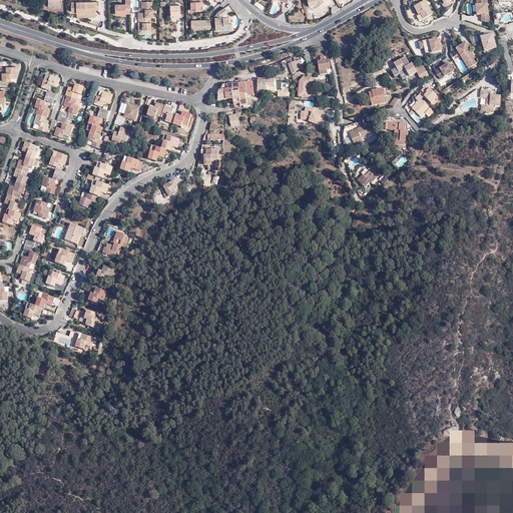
[(425,0),(424,0),(414,5),(418,13),(421,12),(423,17),(432,13),(425,0)]
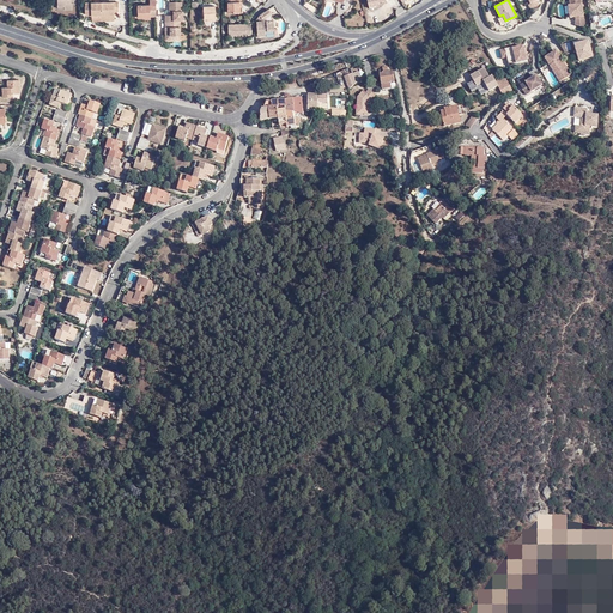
[(581,0),(569,0),(570,5),(569,5),(570,17),(575,16),(575,24),(584,26),(581,0)]
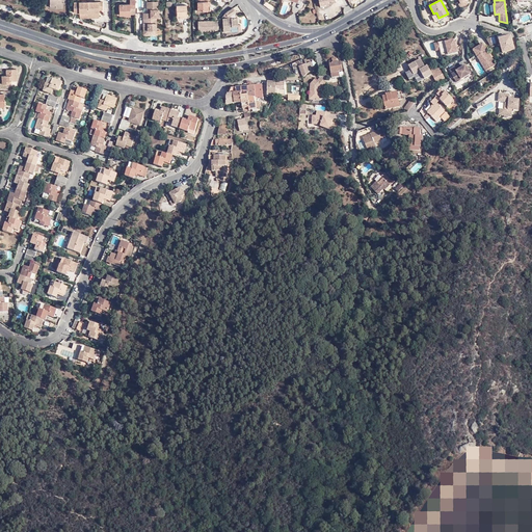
[(87,14),(99,12),(99,10),(103,10),(102,1),(74,2),(74,11),(79,14),(87,14)]
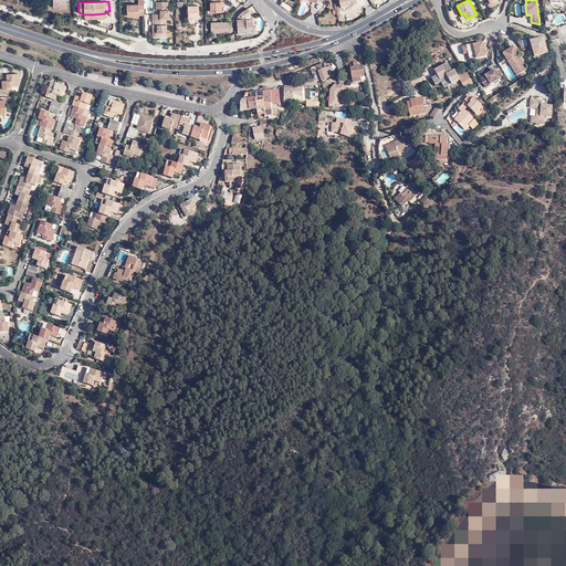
[(144,8),(144,1),(138,1),(138,4),(126,4),(126,16),(134,16),(134,18),(139,18),(139,16),(139,8),(144,8)]
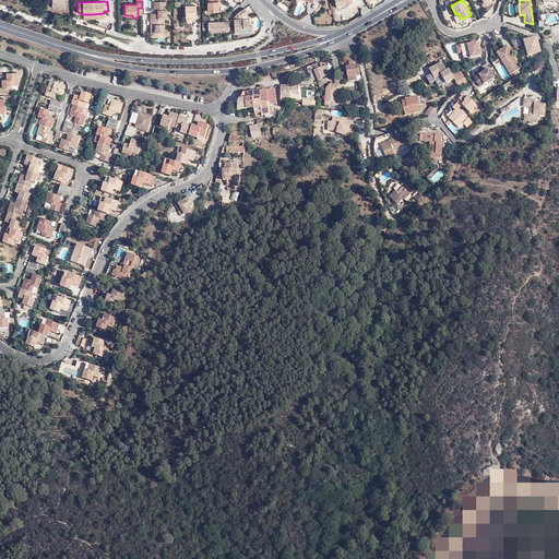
[(158,32),(164,32),(164,24),(164,19),(167,19),(167,10),(164,10),(164,1),(154,2),(154,10),(156,10),(157,10),(157,13),(156,13),(150,14),(151,36),(158,36),(158,32)]
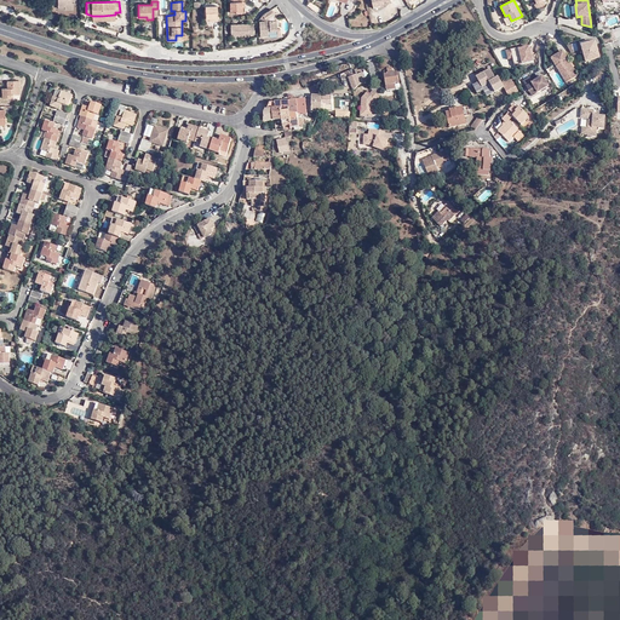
[(237,1),(230,3),(230,12),(240,12),(240,1),(237,1)]
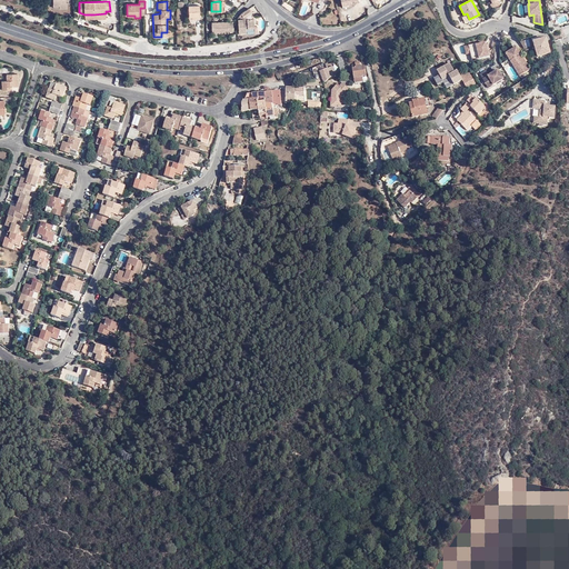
[(192,17),(192,19),(200,19),(200,17),(200,5),(189,6),(189,17),(192,17)]
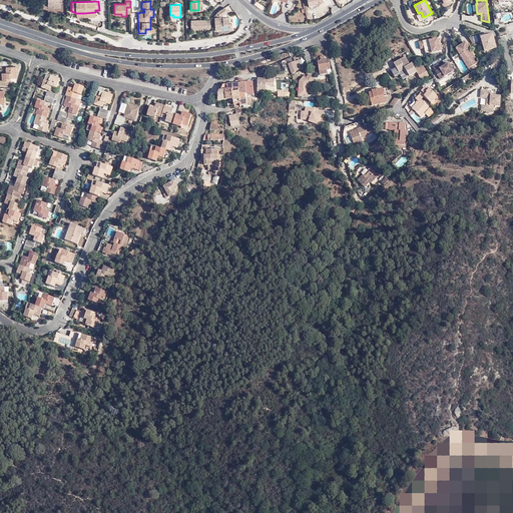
[(229,25),(229,23),(228,17),(222,17),(222,15),(227,12),(224,7),(217,12),(219,17),(214,18),(215,31),(222,30),(221,29),(221,26),(229,25)]
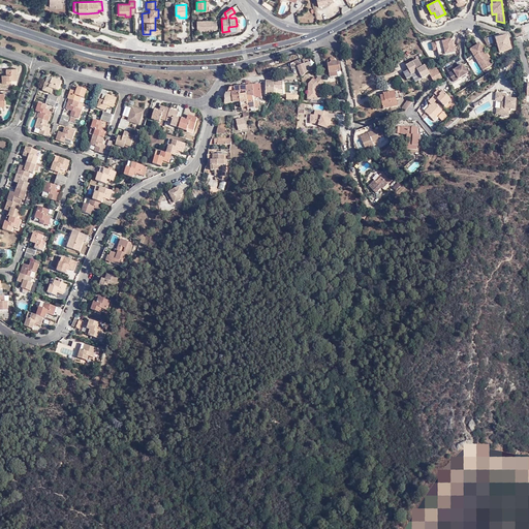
[(212,21),(196,22),(197,31),(213,30),(217,30),(217,22),(212,22),(212,21)]
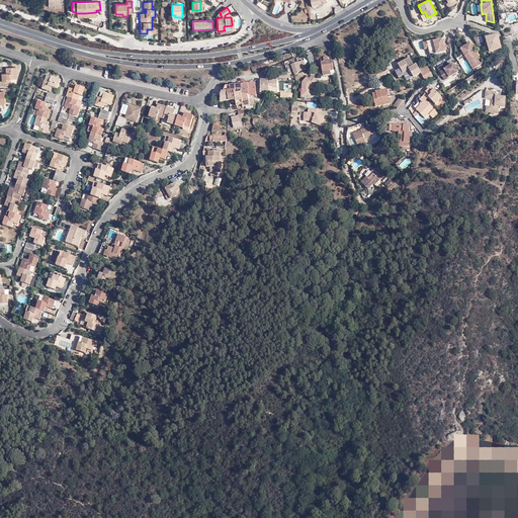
[(502,30),(511,26),(510,26),(511,24),(508,22),(502,20),(501,20),(502,28),(502,30)]
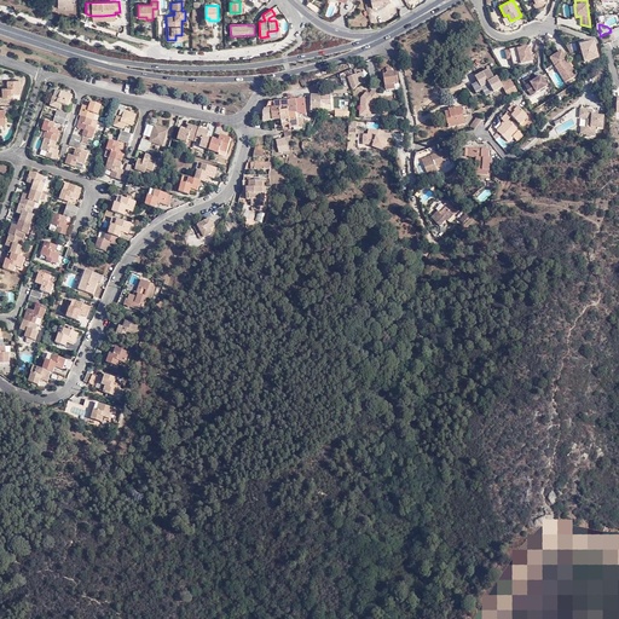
[(594,40),(580,44),(585,59),(599,57),(594,40)]
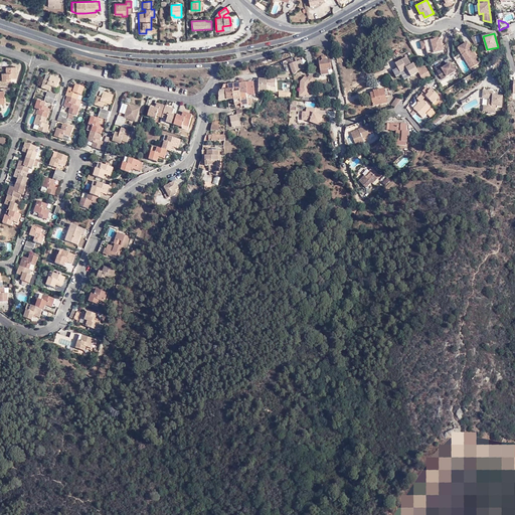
[(427,53),(438,50),(442,48),(440,37),(432,39),(432,38),(420,41),(421,47),(425,47),(427,53)]
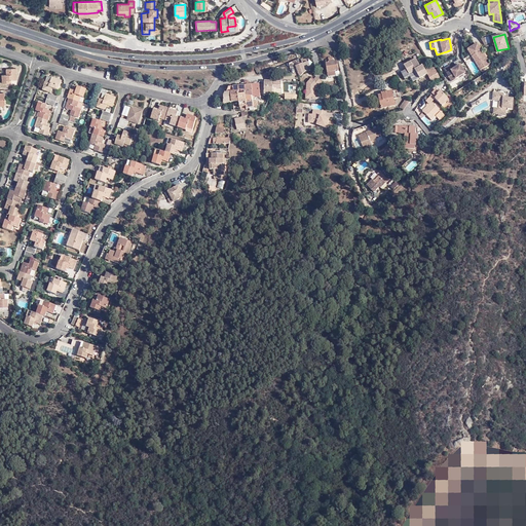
[(490,62),(478,42),(472,45),(467,48),(480,68),(490,62)]
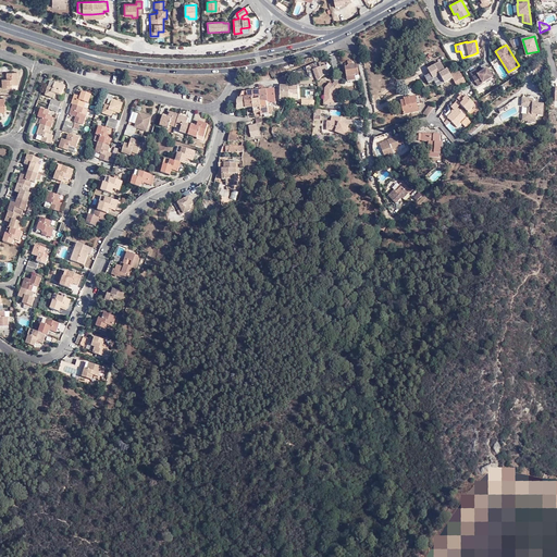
[(353,65),(353,61),(348,62),(348,66),(345,66),(347,81),(356,79),(355,75),(358,74),(357,65),(353,65)]
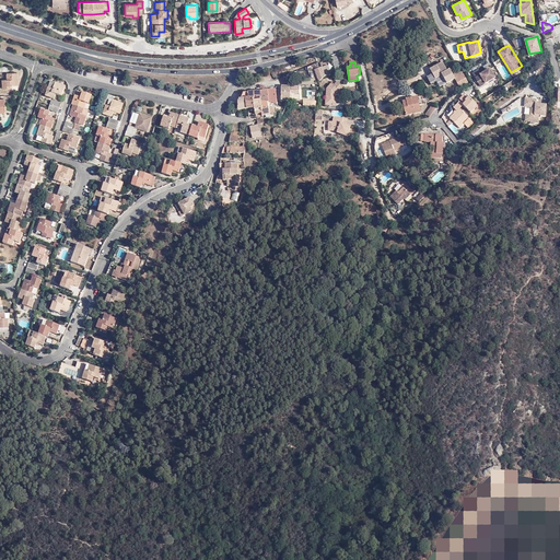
[(427,77),(430,83),(435,80),(434,78),(441,74),(446,83),(454,78),(448,69),(446,70),(442,61),(429,69),(432,73),(427,77)]
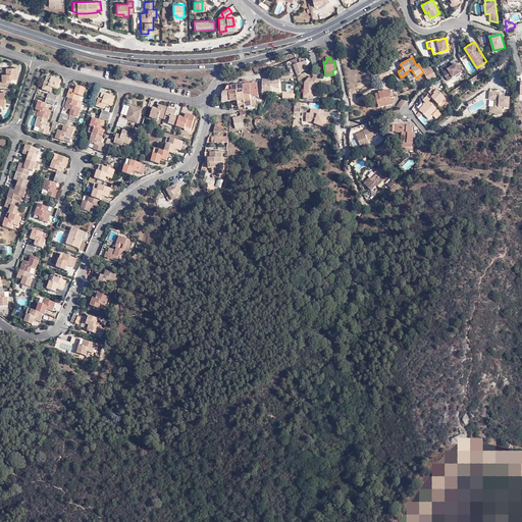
[(301,68),(299,63),(293,66),(295,72),(302,71),(301,68)]
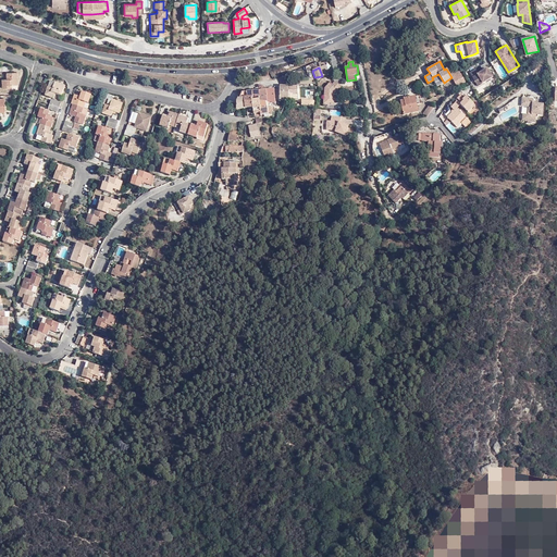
[(475,69),(470,72),(478,85),(493,75),(487,67),(479,73),(475,69)]
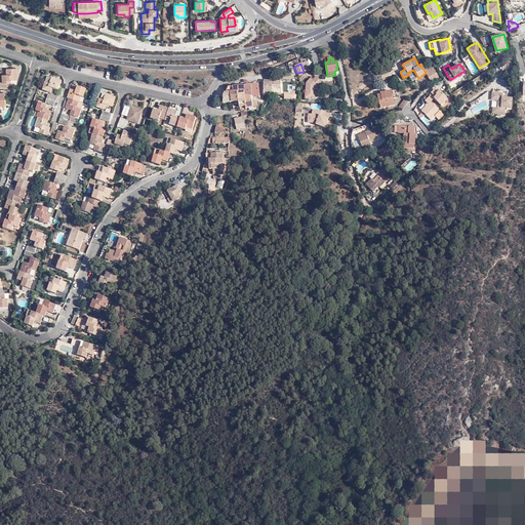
[(8,74),(6,75),(2,75),(2,83),(10,83),(10,80),(16,80),(16,68),(6,69),(6,73),(8,73),(8,74)]
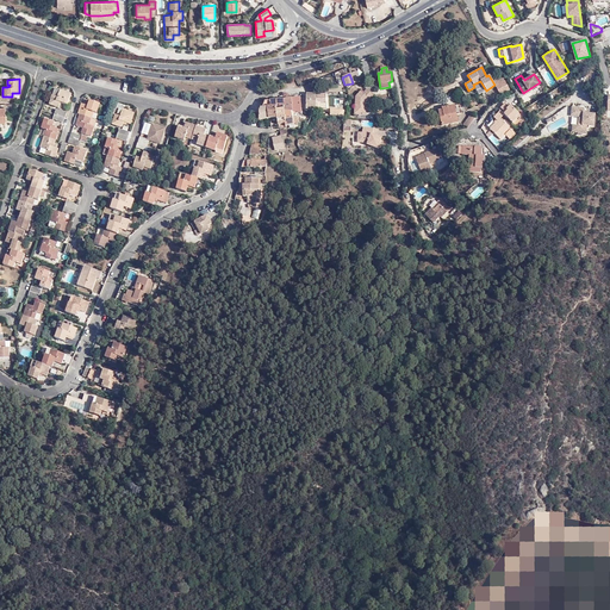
[(497,85),(495,86),(493,87),(498,94),(509,88),(503,79),(495,82),(497,85)]
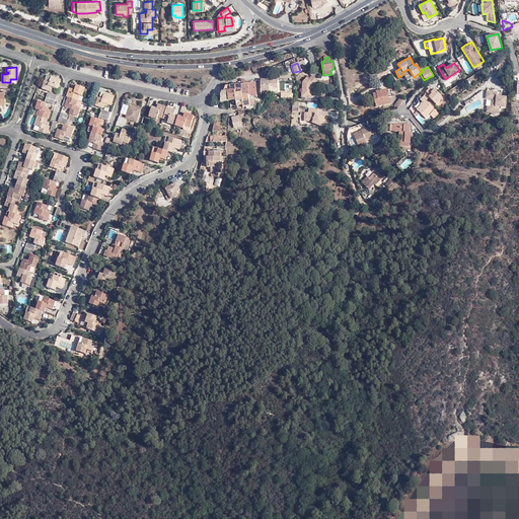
[(302,83),(302,84),(313,78),(311,76),(308,80),(306,79),(302,83)]
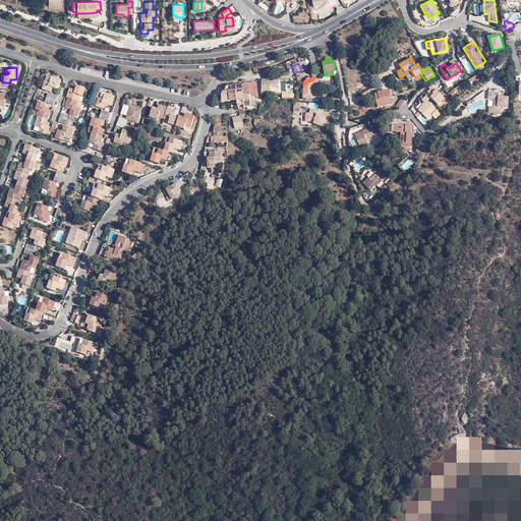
[(50,82),(45,81),(42,90),(51,92),(52,88),(58,90),(61,80),(52,77),(50,82)]
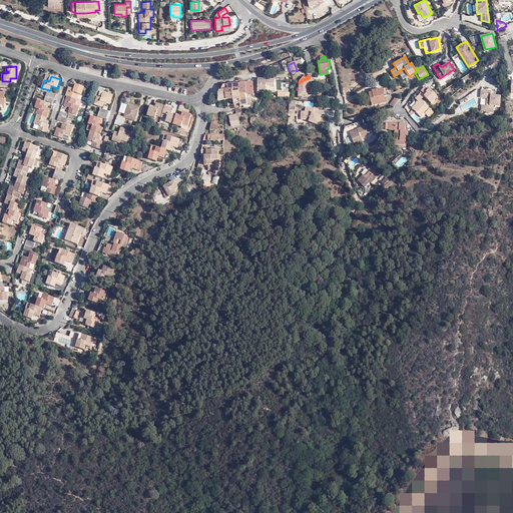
[(311,84),(314,80),(310,77),(299,83),(298,97),(308,98),(308,90),(307,90),(308,86),(310,84),(311,84)]
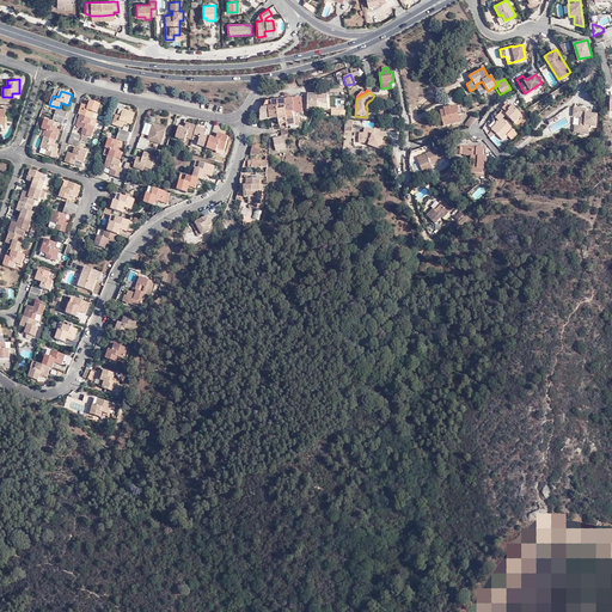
[(308,110),(318,110),(318,103),(326,103),(326,96),(308,95),(308,110)]
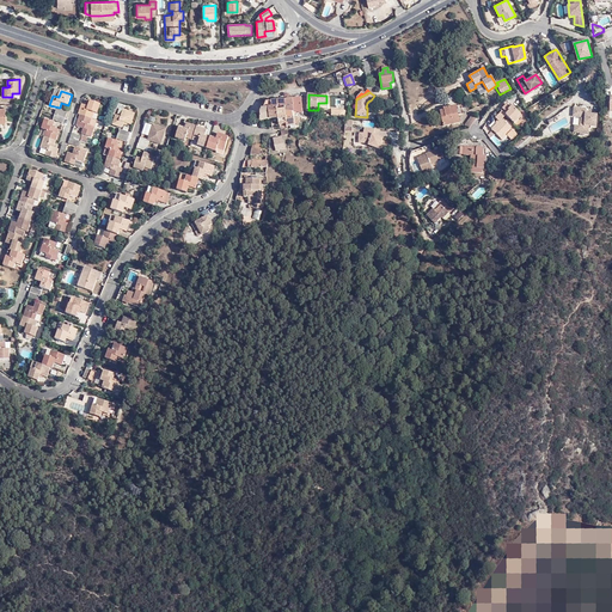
[(301,98),(293,99),(294,114),(303,114),(303,115),(304,115),(304,114),(304,112),(303,112),(301,98)]
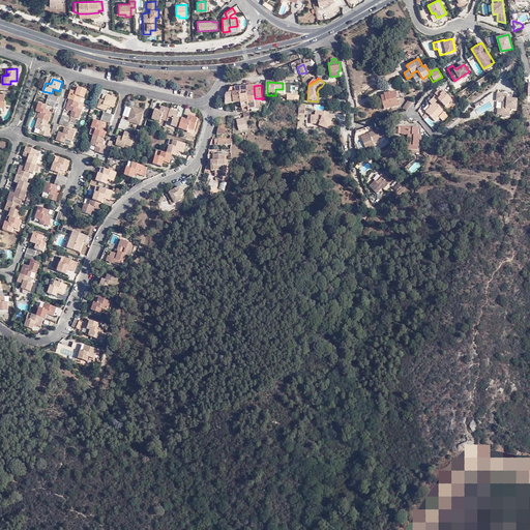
[(396,86),(378,92),(382,106),(395,101),(394,95),(399,93),(396,86)]
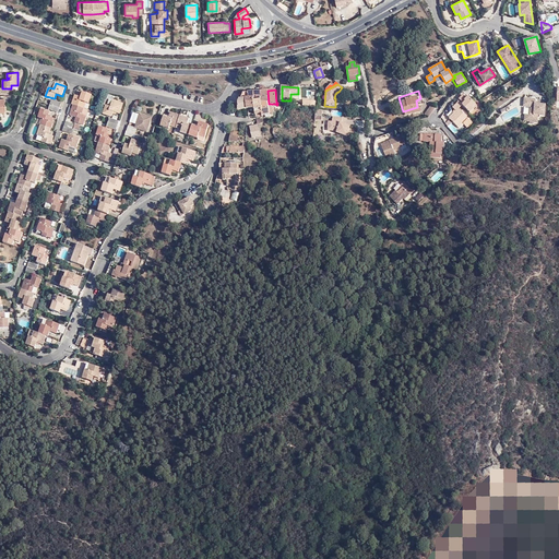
[(73,105),(84,109),(86,103),(90,104),(92,95),(82,92),(81,97),(74,95),(71,105),(73,105)]
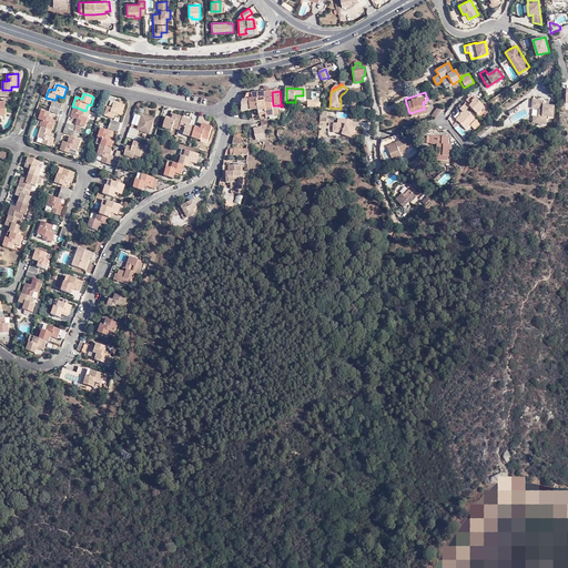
[(257,100),(257,94),(246,94),(244,100),(243,100),(241,105),(241,111),(250,111),(250,100),(257,100)]
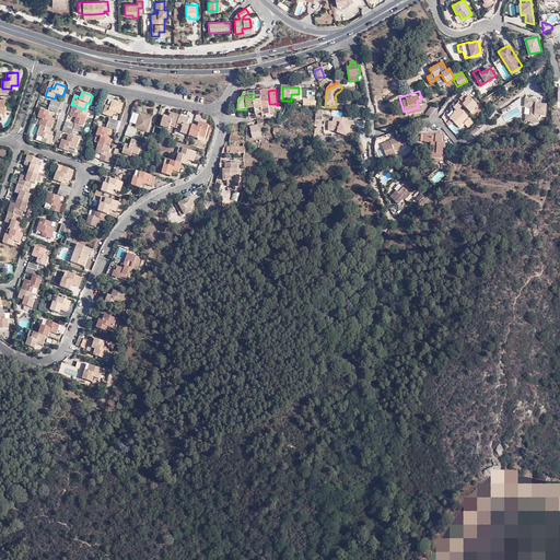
[(469,97),(468,97),(466,101),(463,96),(459,100),(463,104),(462,104),(459,102),(453,108),(456,111),(448,118),(458,128),(463,124),(466,128),(471,123),(459,109),(463,105),(471,114),(475,111),(474,109),(477,106),(469,97)]
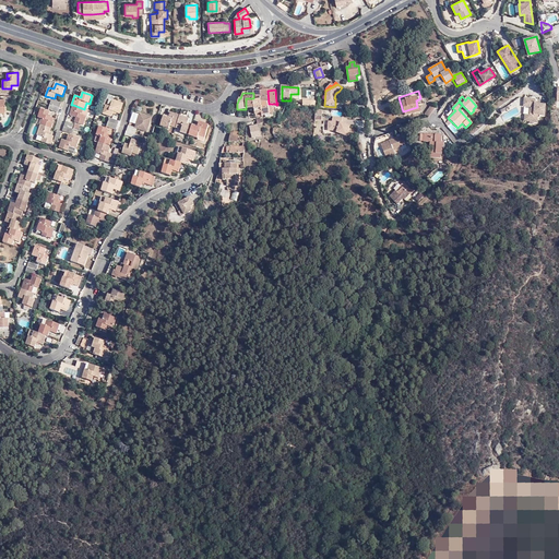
[(114,113),(117,114),(120,115),(123,104),(108,98),(106,105),(103,114),(111,117),(113,114),(114,113)]
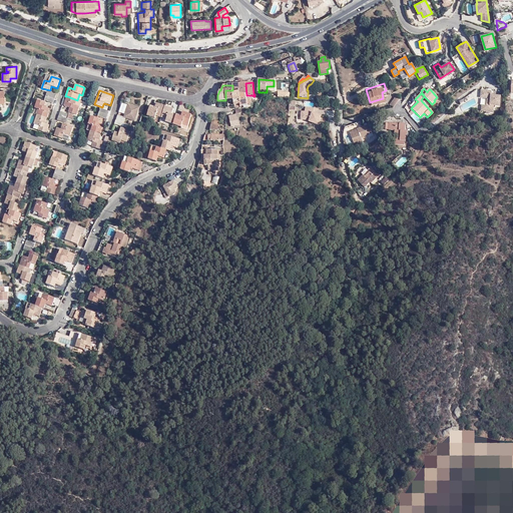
[(480,95),(481,91),(477,90),(459,102),(461,104),(480,95)]
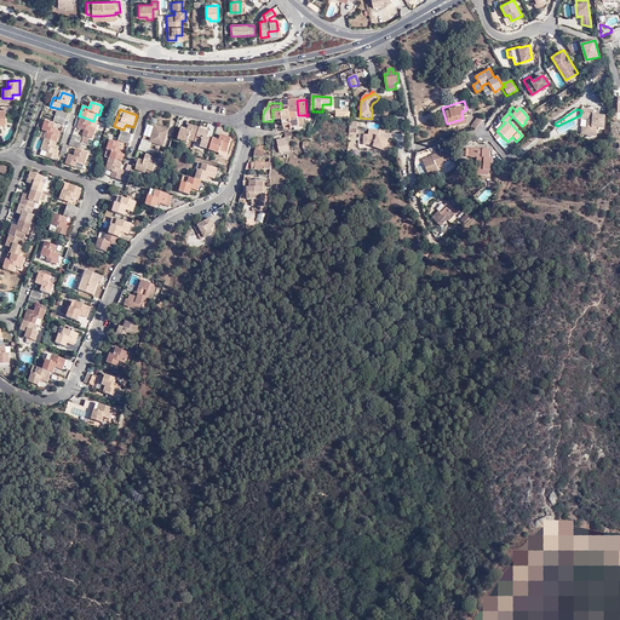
[(478,115),(477,112),(475,110),(469,122),(471,124),(475,122),(478,115)]
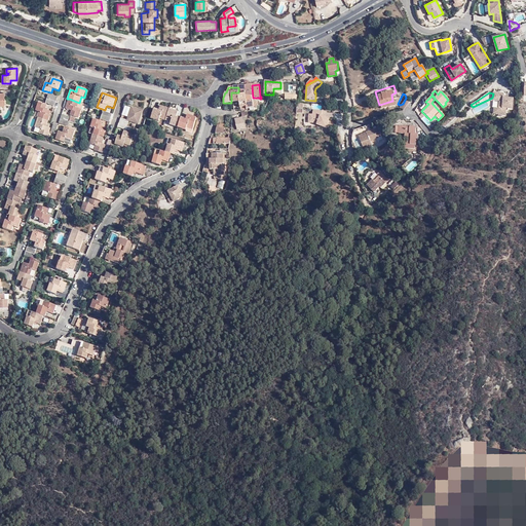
[(503,95),(493,94),(492,98),(492,101),(498,102),(497,109),(493,108),(492,113),(497,114),(497,116),(500,116),(501,115),(505,115),(506,108),(512,109),(513,100),(503,99),(503,95)]
